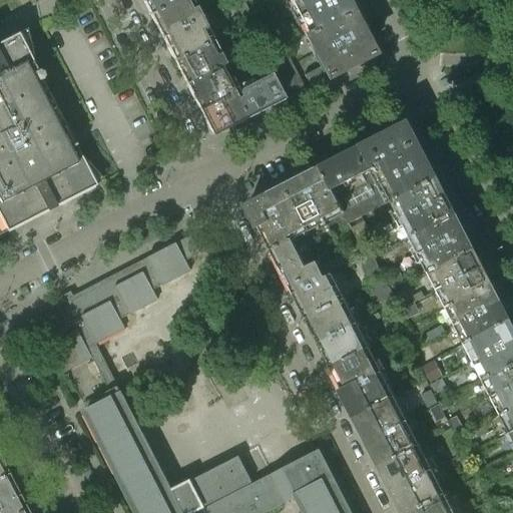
[(140,0),(148,13),(172,0),(140,0)]
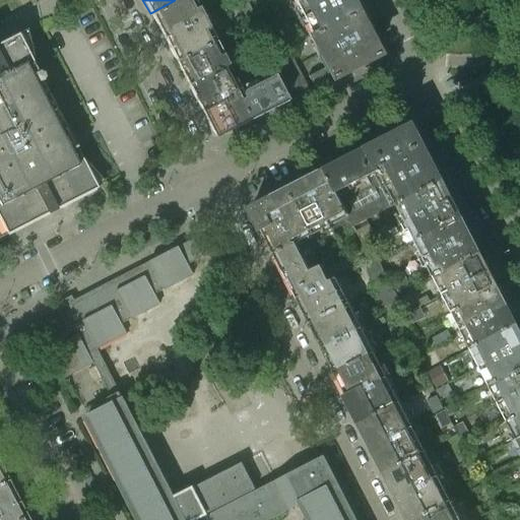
[(201,16),(195,4),(193,0),(175,0),(150,13),(161,37),(201,16)]
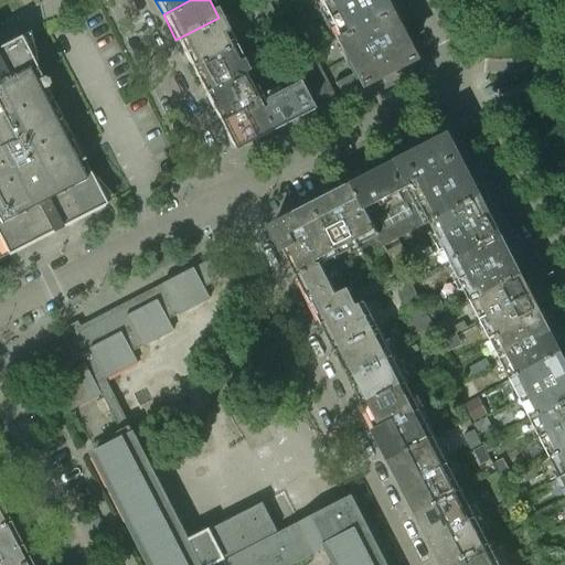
[(264,18),(254,0),(243,0),(255,22),(264,18)]
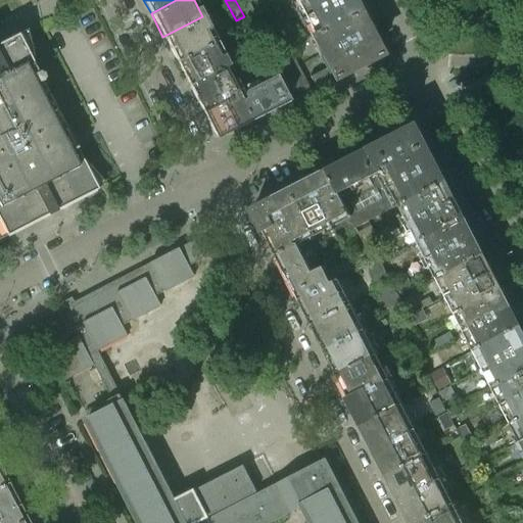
[(242,0),(238,2),(249,22),(257,18),(247,0),(242,0)]
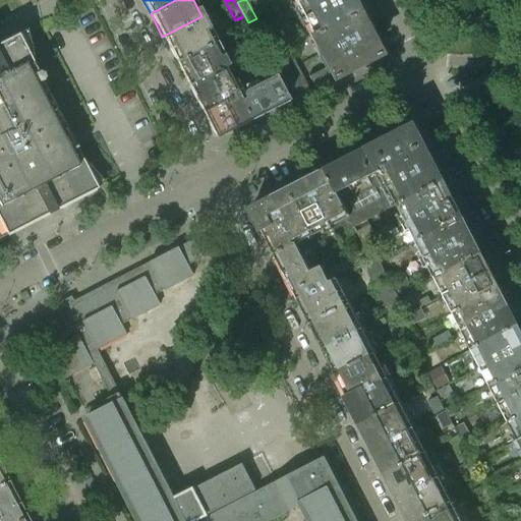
[(355,11),(349,0),(292,0),(310,35),(355,11)]
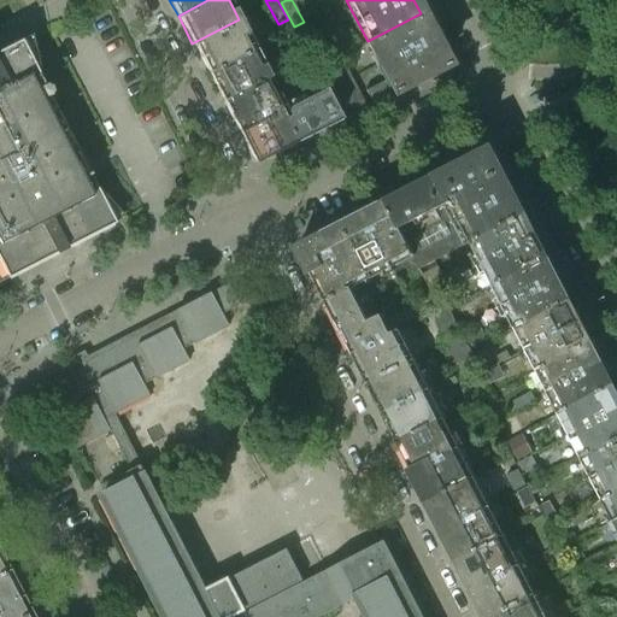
[(444,57),(433,36),(421,13),(368,41),(366,42),(386,78),(385,80),(392,92),(440,66),(444,57)]
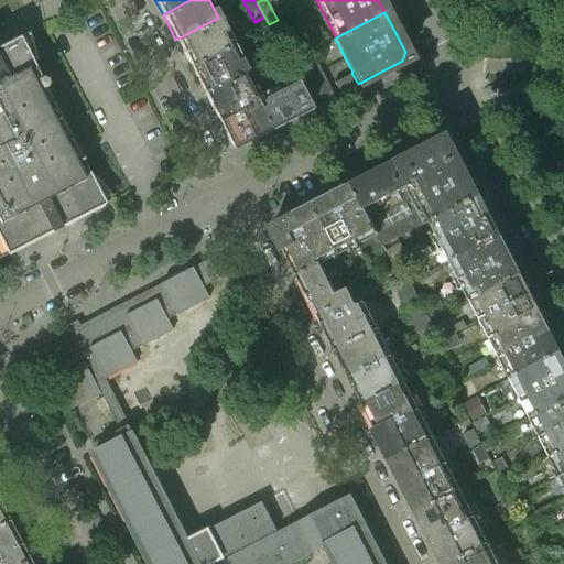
[(231,43),(219,19),(218,18),(175,40),(190,65),(231,43)]
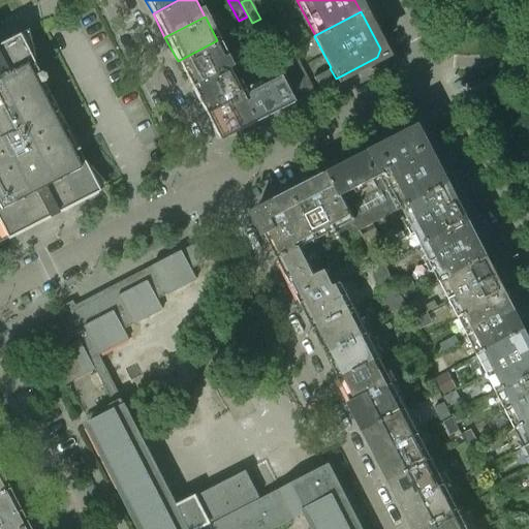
[(33,80),(39,76),(17,33),(0,41),(0,227),(5,239),(97,191),(84,163),(75,147),(69,151),(33,80)]
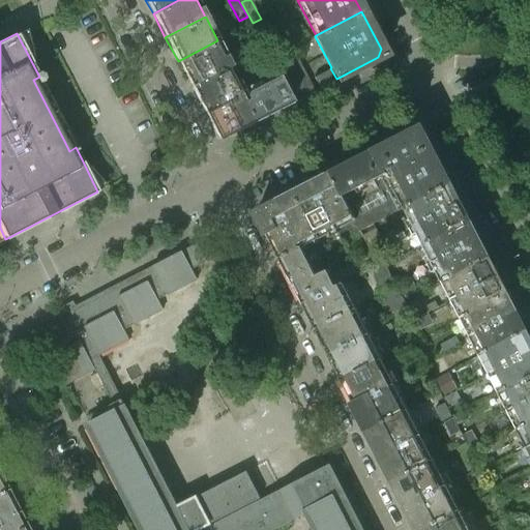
[(217,40),(178,61),(189,85),(227,66),(230,64),(217,40)]
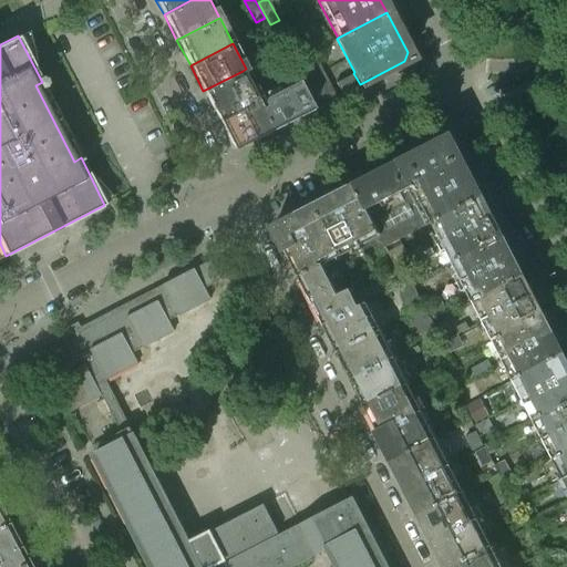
[(320,71),(316,63),(310,52),(288,63),(296,81),(310,109),(333,98),(327,85),(323,79),(320,71)]
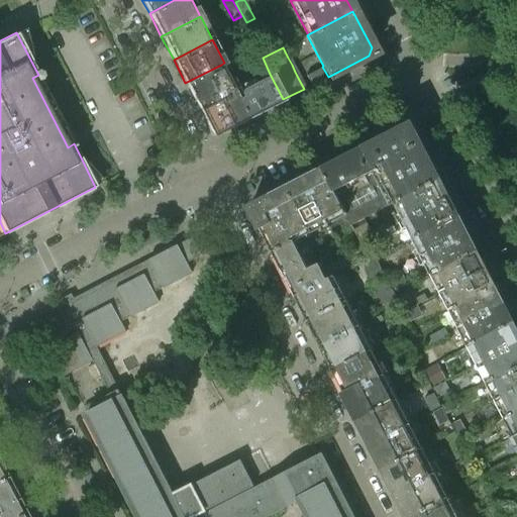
[(248,50),(237,57),(239,62),(243,64),(252,59),(248,50)]
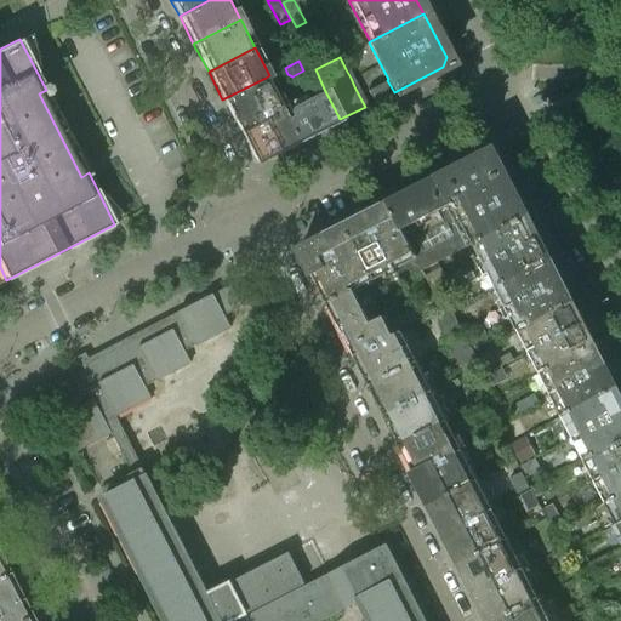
[(362,73),(357,64),(346,69),(351,78),(362,73)]
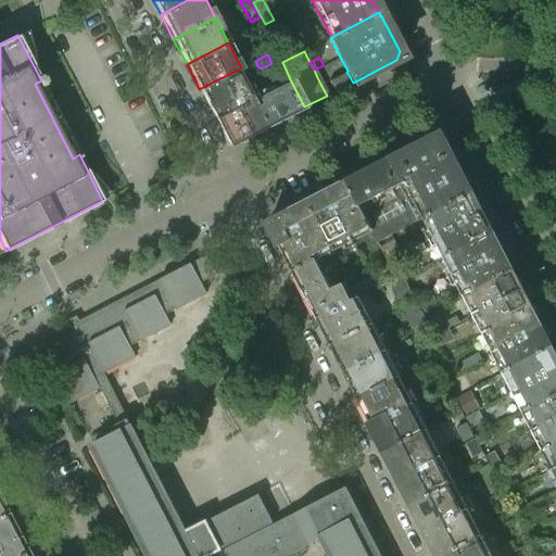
[(238,70),(199,89),(213,117),(251,97),(238,70)]
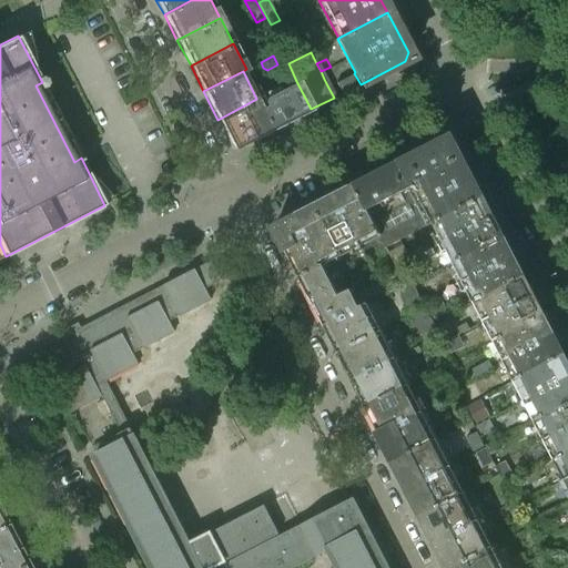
[(335,82),(342,94),(361,84),(354,73),(335,82)]
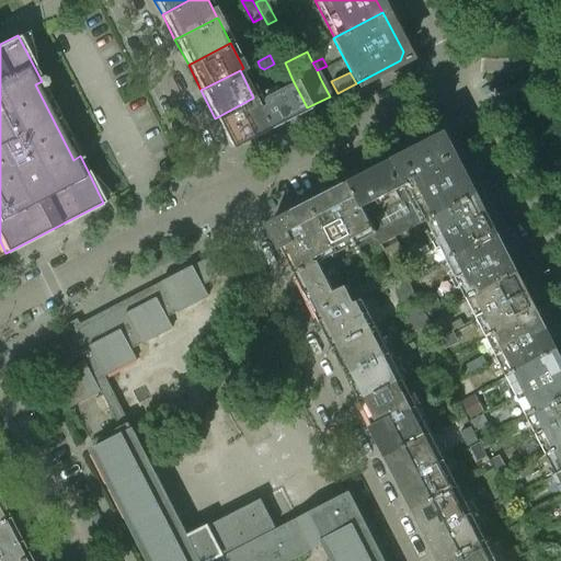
[(260,102),(256,104),(255,105),(266,128),(307,107),(293,80),(261,95),(260,102)]
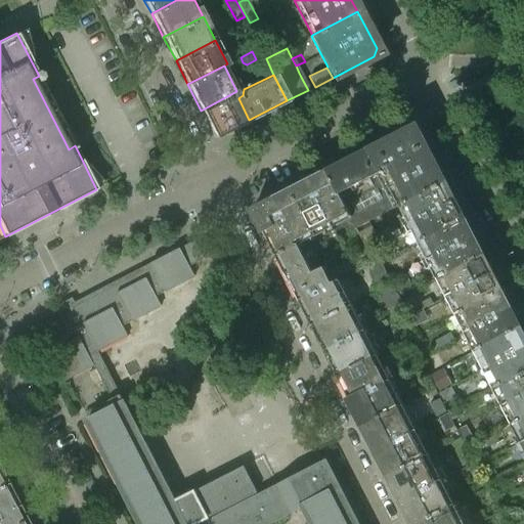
[(236,91),(201,111),(213,132),(215,137),(220,135),(249,120),(238,98),(239,97),(236,91)]
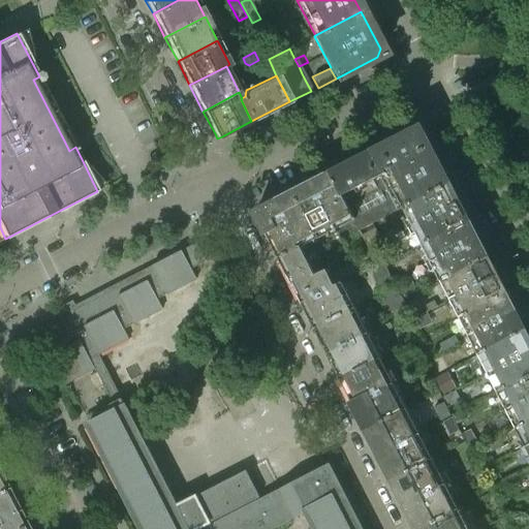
[(434,153),(433,152),(429,144),(431,143),(424,130),(423,131),(421,127),(373,151),(387,178),(434,153)]
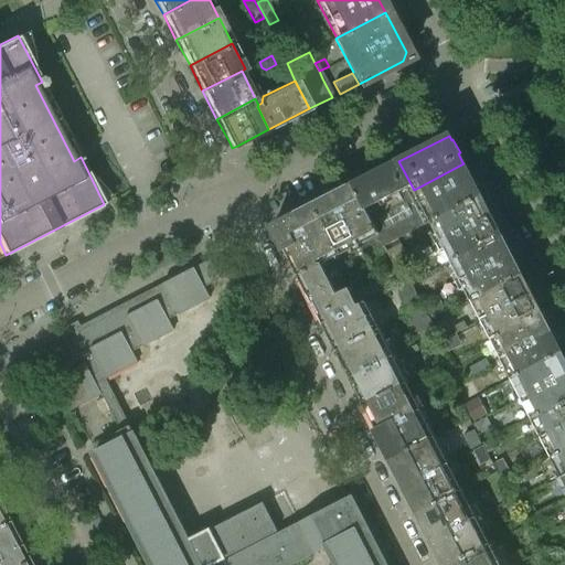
[(407,257),(397,238),(430,221),(424,208),(414,190),(398,161),(353,185),(377,234),(384,245),(394,264),(407,257)]
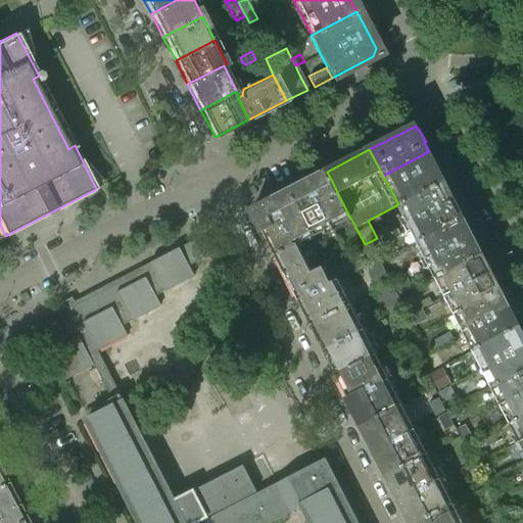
[(392,192),(438,169),(429,151),(383,176),(392,192)]
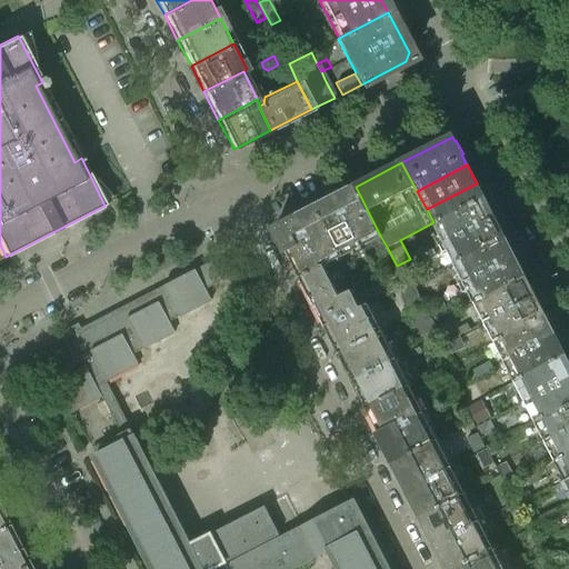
[(433,222),(483,198),(477,183),(427,209),(433,222)]
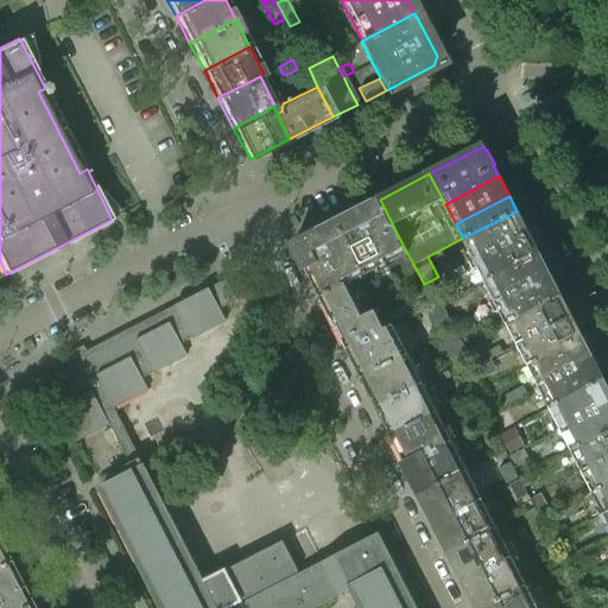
[(380,200),(359,210),(385,263),(406,252),(380,200)]
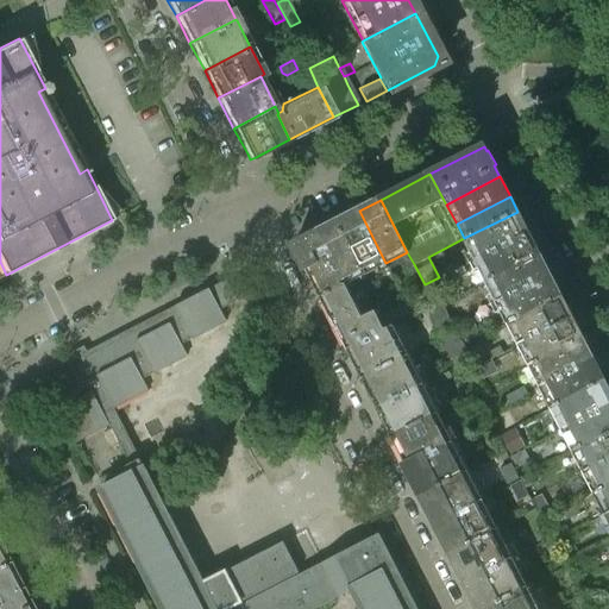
[(359,211),(339,221),(365,274),(385,263),(359,211)]
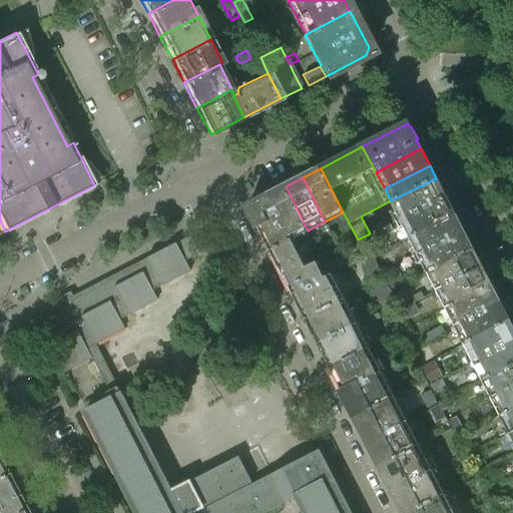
[(400,218),(445,195),(436,178),(391,200),(400,218)]
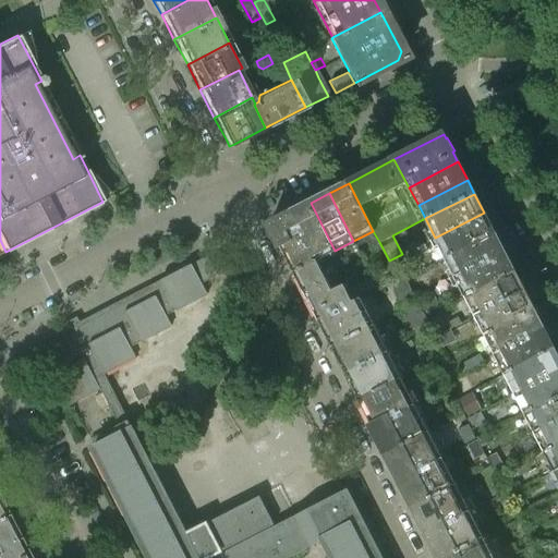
[(291,213),(315,259),(315,261),(317,259),(335,251),(311,203),(291,213)]
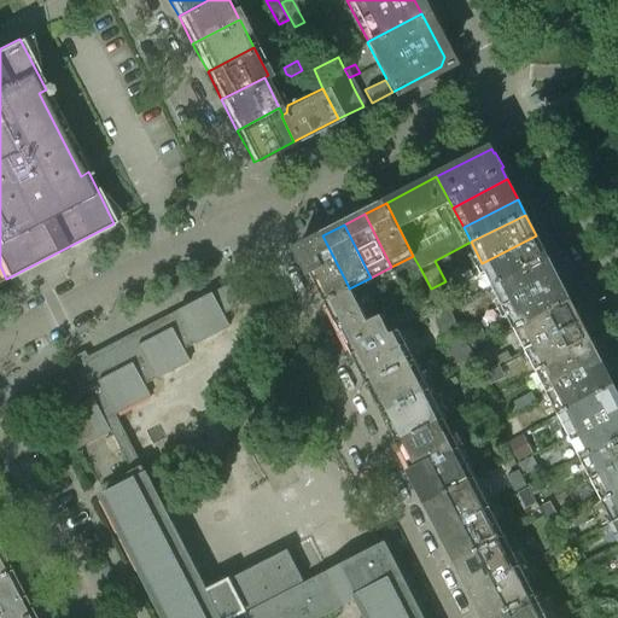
[(322,235),(304,245),(301,255),(299,255),(305,268),(308,267),(325,299),(349,287),(322,235)]
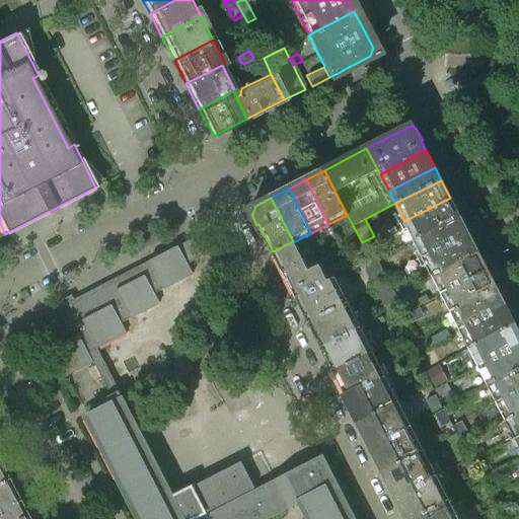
[(415,239),(459,216),(450,198),(404,221),(415,239)]
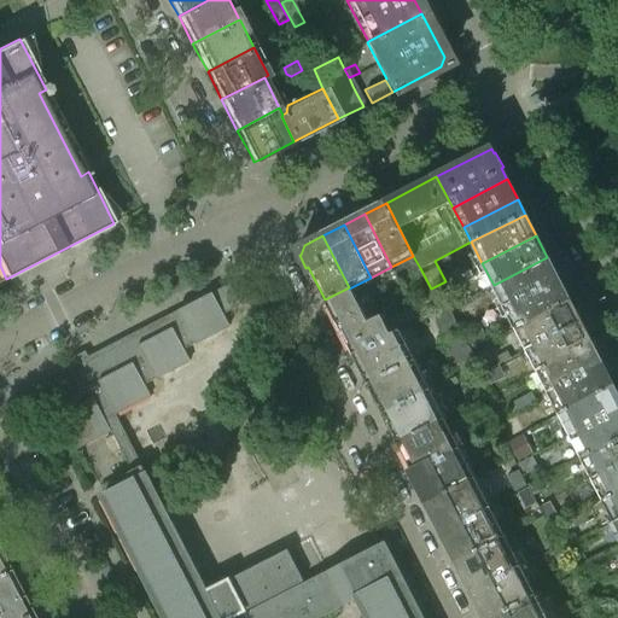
[(505,305),(558,279),(547,257),(494,285),(505,305)]
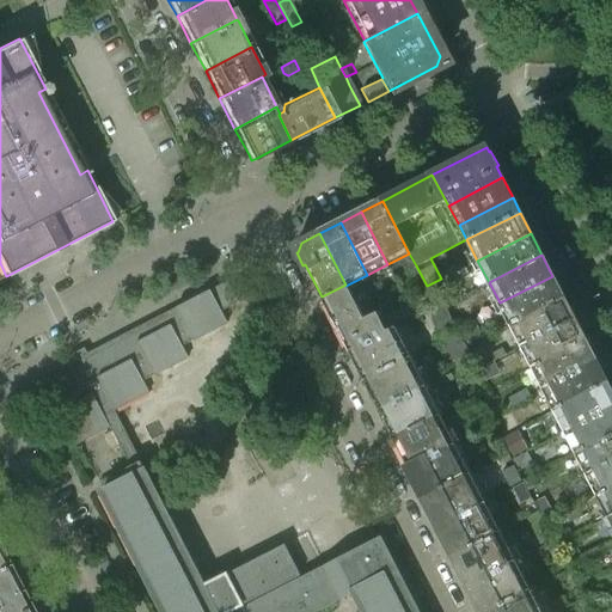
[(457,280),(469,274),(463,261),(450,267),(457,280)]
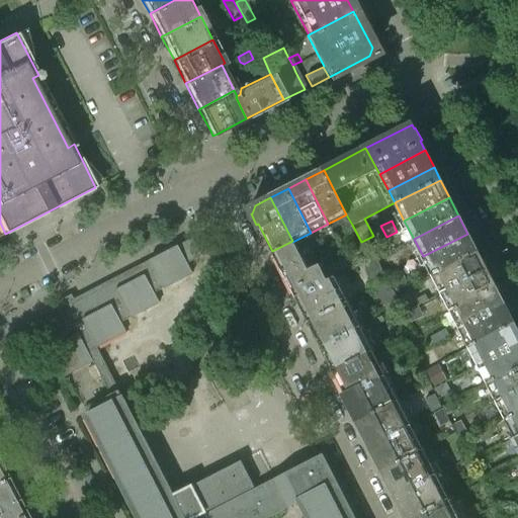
[(432,275),(478,252),(467,234),(423,256),(432,275)]
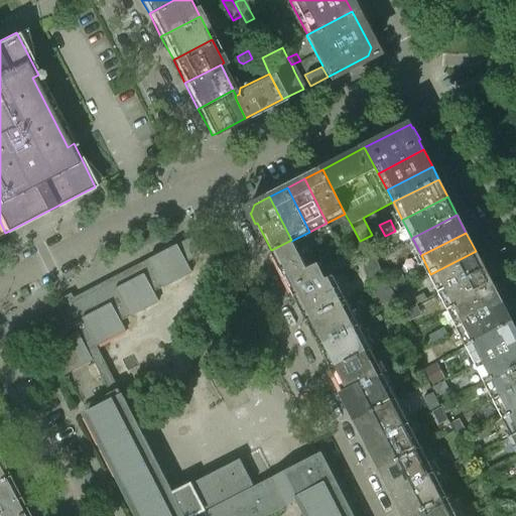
[(37,313),(62,374),(95,360),(104,382),(114,377),(99,342),(128,330),(122,316),(161,300),(155,287),(195,271),(188,258),(202,253),(196,239),(59,296),(62,303),(37,313)]
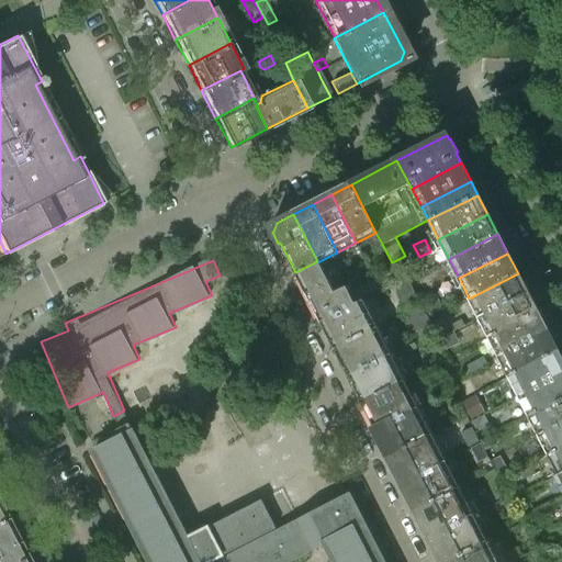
[(355,304),(346,285),(334,291),(319,261),(317,262),(317,261),(295,272),(321,323),(355,304)]
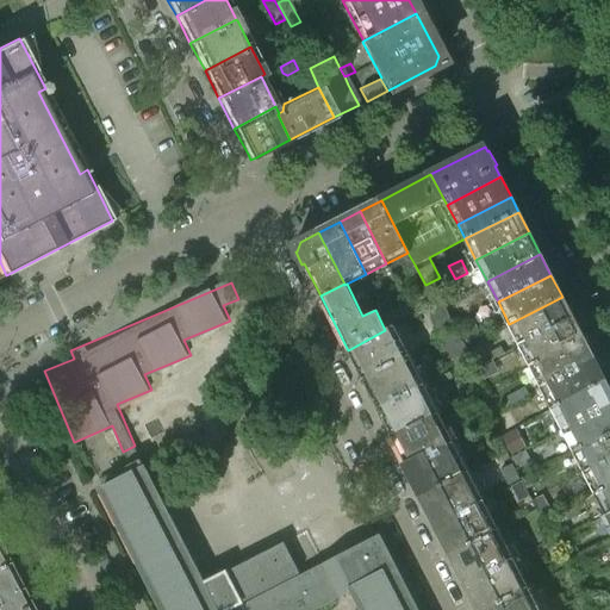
[(520,344),(573,318),(562,297),(509,324),(520,344)]
